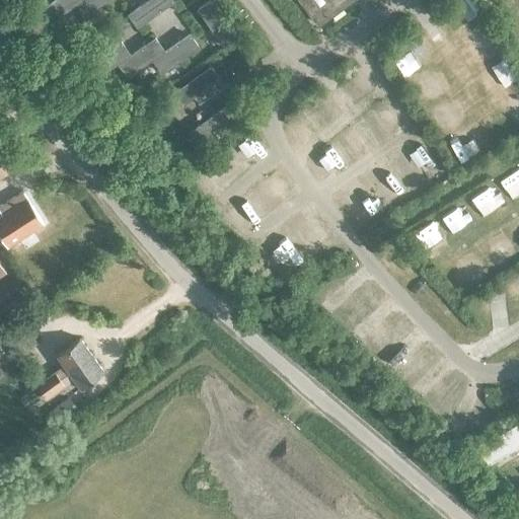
[(53,0),(41,10),(51,23),(75,4),(80,0),(53,0)]
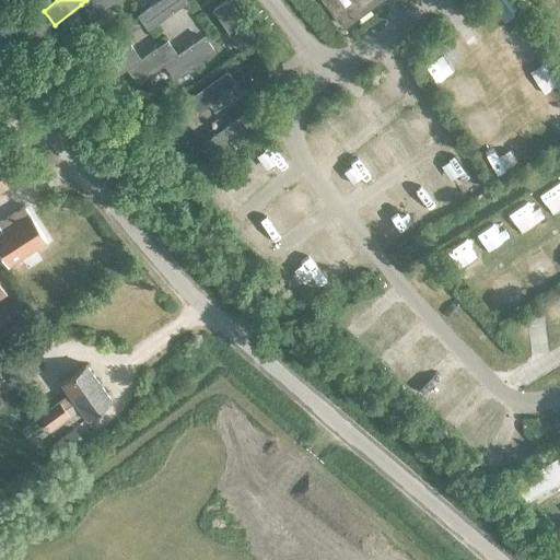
[(86,0),(81,4),(92,19),(115,0),(86,0)]
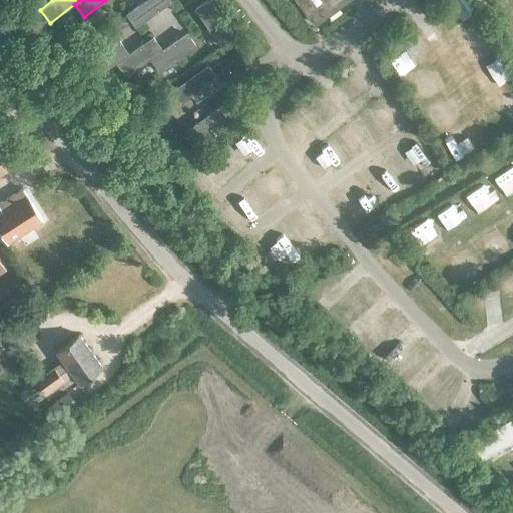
[(172,0),(171,0),(144,0),(125,13),(135,27),(172,0)]
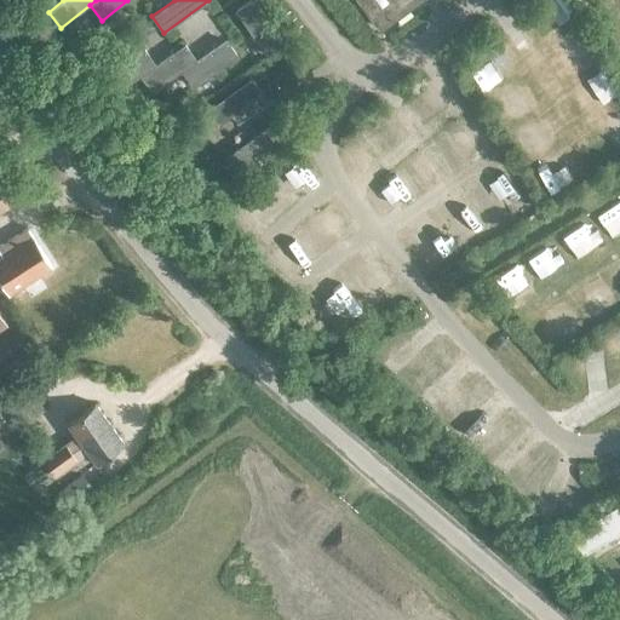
[(248,0),(235,10),(267,56),(282,45),(251,0),(248,0)]
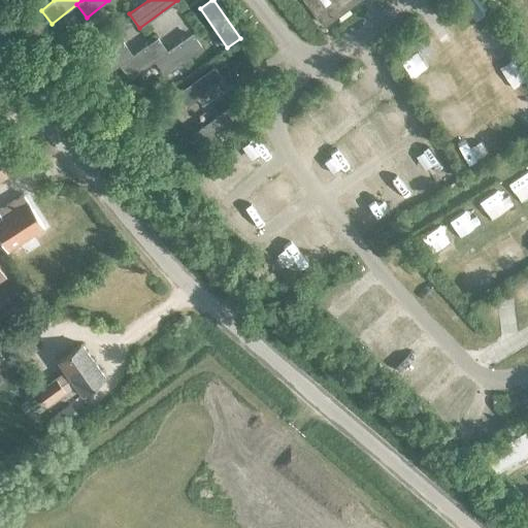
[(307,0),(323,20),(348,0),(307,0)]
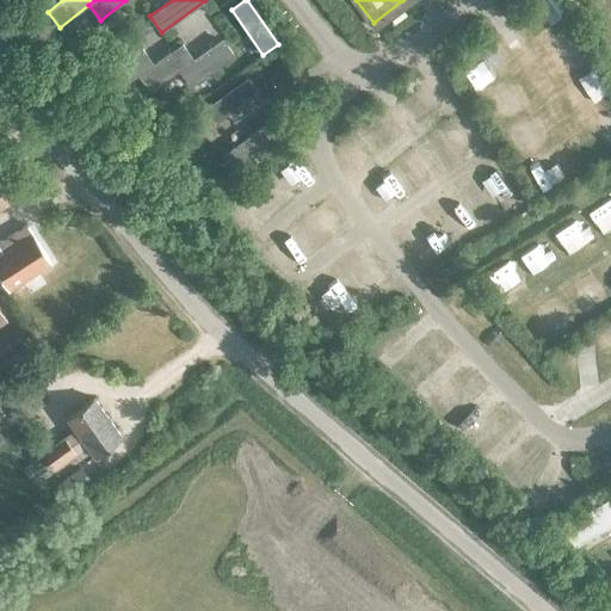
[(223,38),(193,59),(178,71),(190,86),(235,54),(223,38)]
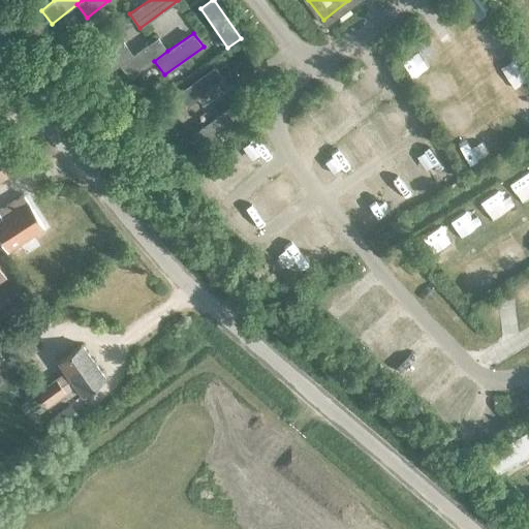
[(129,79),(154,61),(167,51),(158,37),(133,55),(120,64),(129,79)]
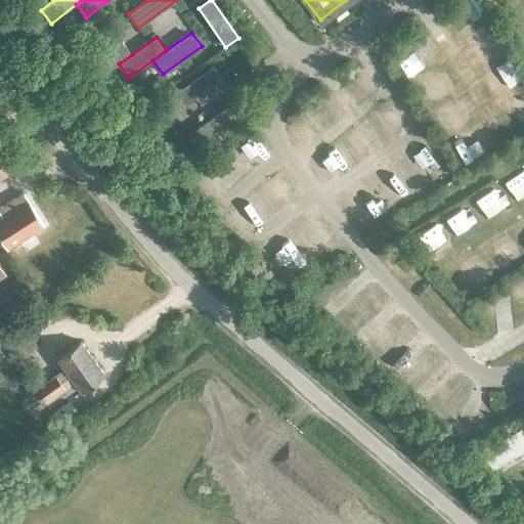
[(93,81),(119,63),(132,54),(122,41),(84,67),(93,81)]
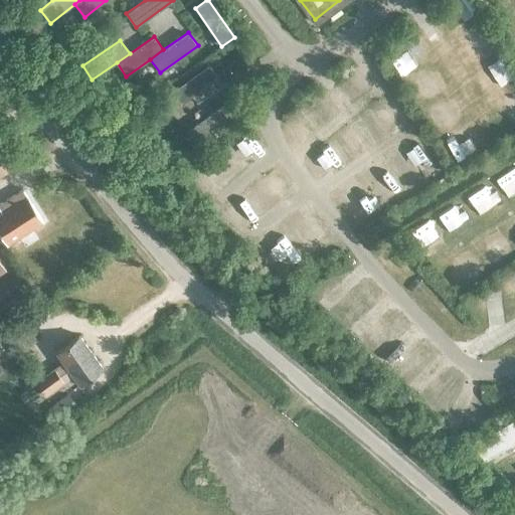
[(172,92),(181,105),(218,77),(208,64),(172,92)]
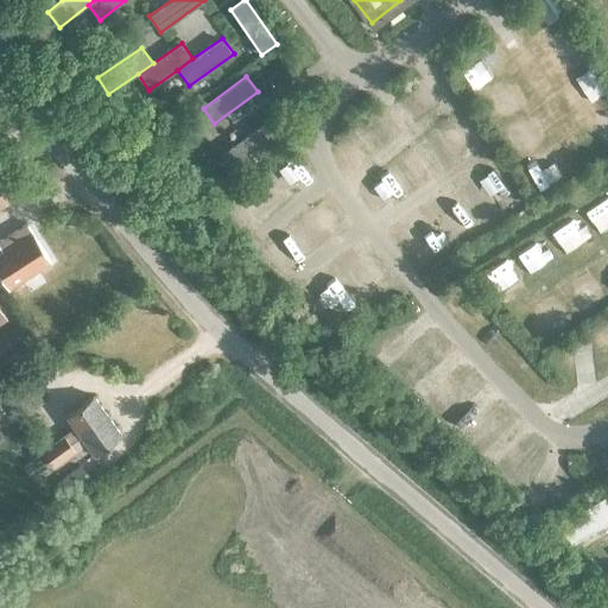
[(276,137),(265,121),(220,153),(232,170),(276,137)]
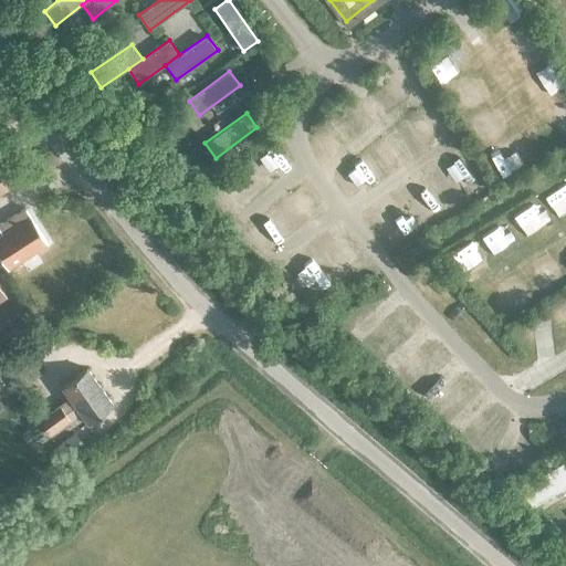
[(46,242),(24,207),(0,222),(0,253),(8,266),(46,242)]
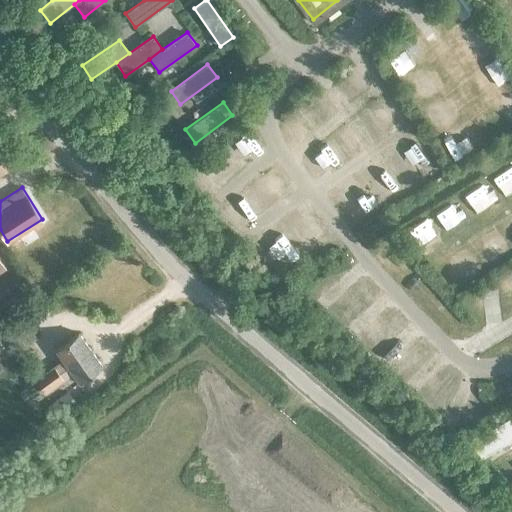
[(31,381),(41,395),(69,375),(76,385),(102,366),(77,332),(52,351),(59,361),(31,381)]
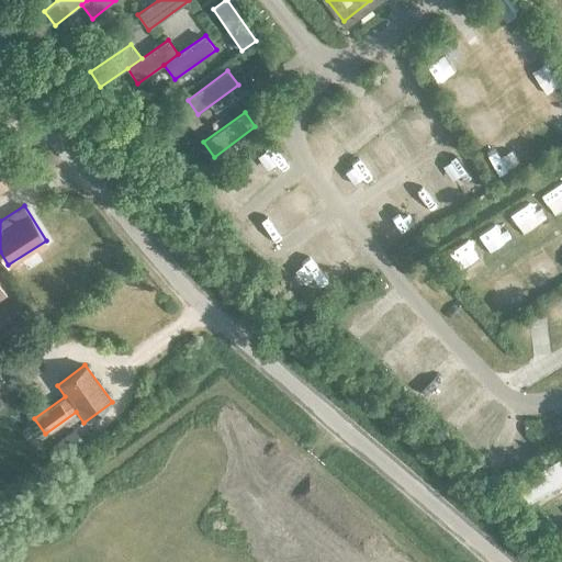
[(59,459),(82,442),(74,430),(51,447),(59,459)]
